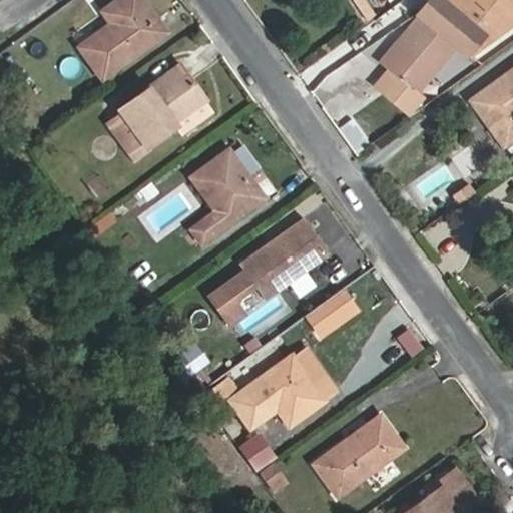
[(114,0),(99,10),(108,24),(77,45),(101,79),(170,31),(148,0),(114,0)]
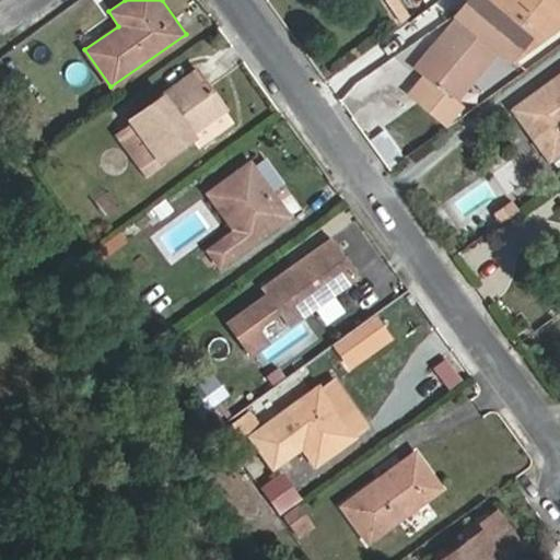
[(443,93),(424,106),(450,124),(468,111),(454,102),(496,51),(511,62),(559,26),(559,2),(557,0),(539,0),(529,14),(511,0),(510,0),(496,19),(473,1),(457,22),(453,19),(428,50),(434,56),(419,74),(443,93)]
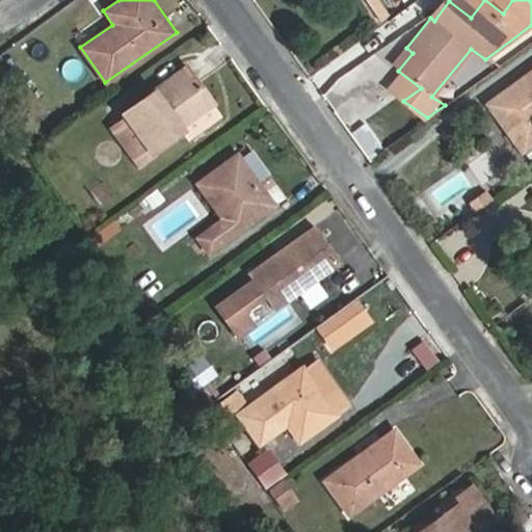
[(406,48),(392,68),(398,71),(413,53),(406,48)]
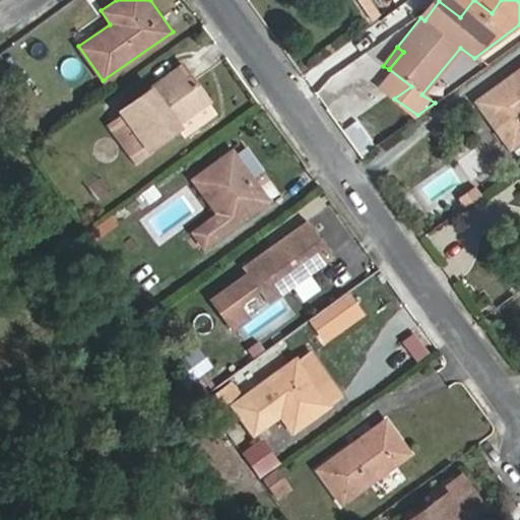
[(222,114),(187,63),(120,108),(128,120),(114,129),(134,159),(149,149),(151,152),(179,132),(181,136),(186,132),(188,136),(222,114)]
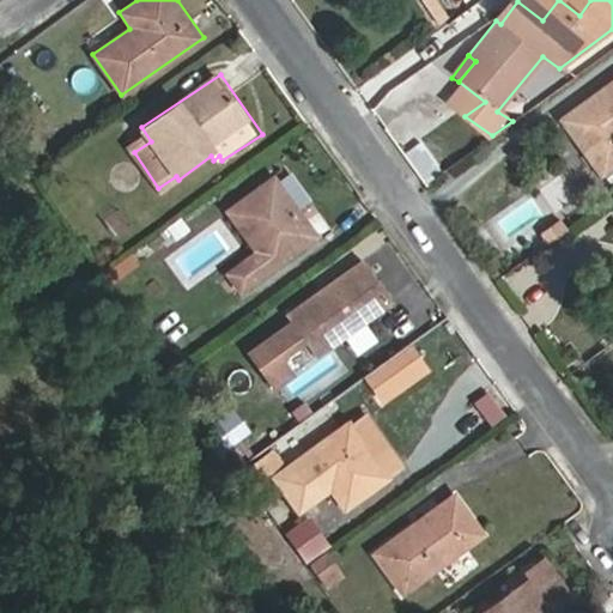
[(612,77),(560,115),(601,176),(612,168),(612,77)]
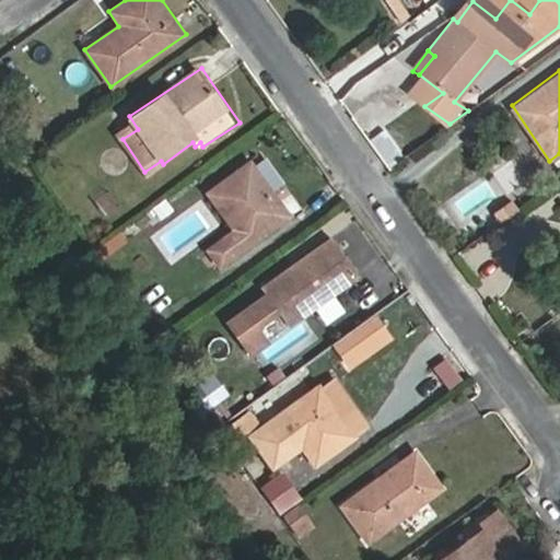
[(293,213),(254,160),(206,193),(232,229),(207,246),(220,266),(293,213)]
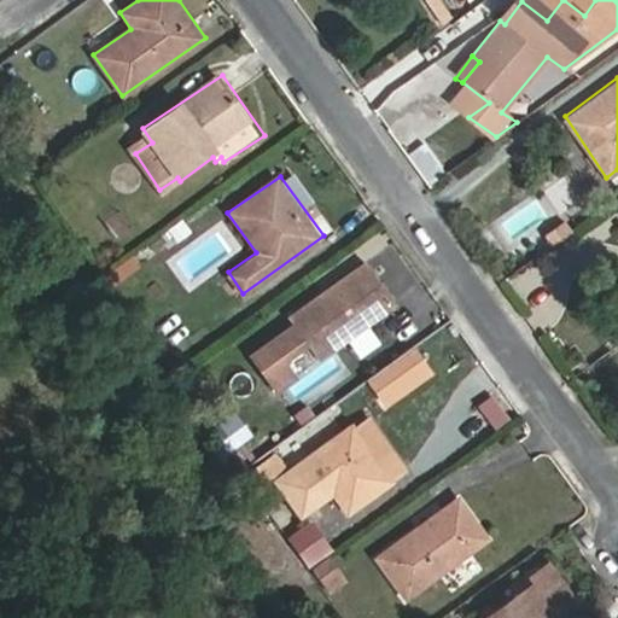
[(518,234),(555,217),(546,198),(509,215),(518,234)]
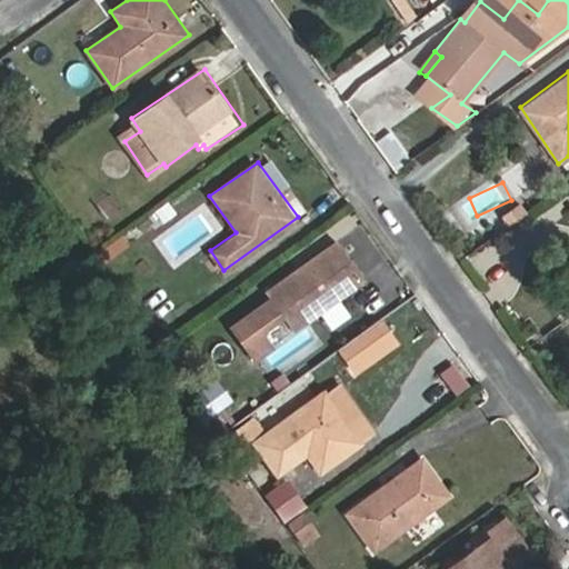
[(367,280),(338,239),(265,289),(295,331),(367,280)]
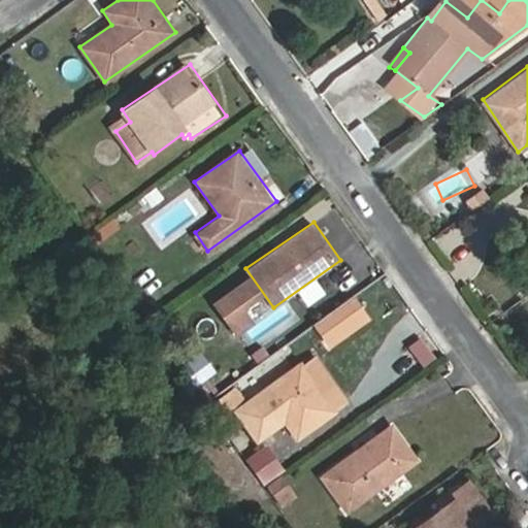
[(255,318),(243,332),(254,341),(278,311),(258,295),(245,309),(255,318)]
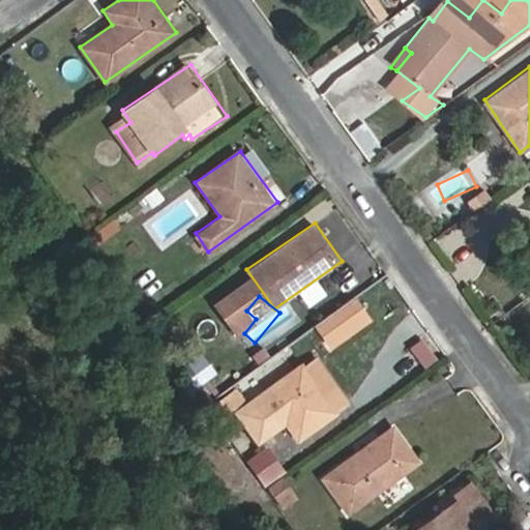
[(330,345),(366,319),(352,298),(315,324),(330,345)]
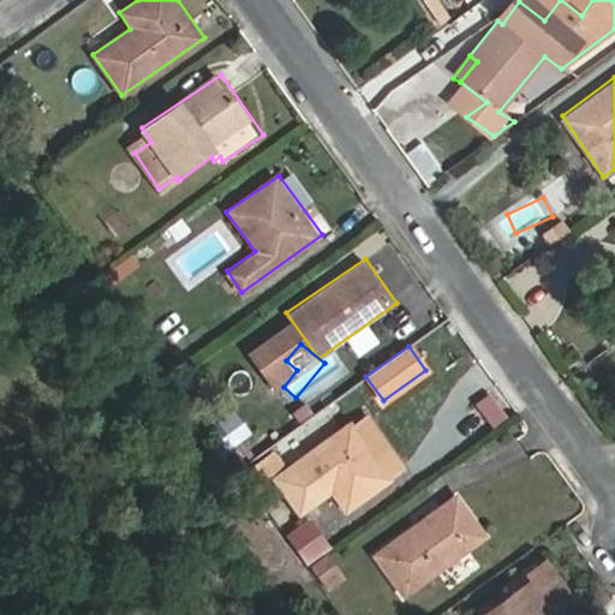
[(243,413),(215,422),(222,443),(250,435),(243,413)]
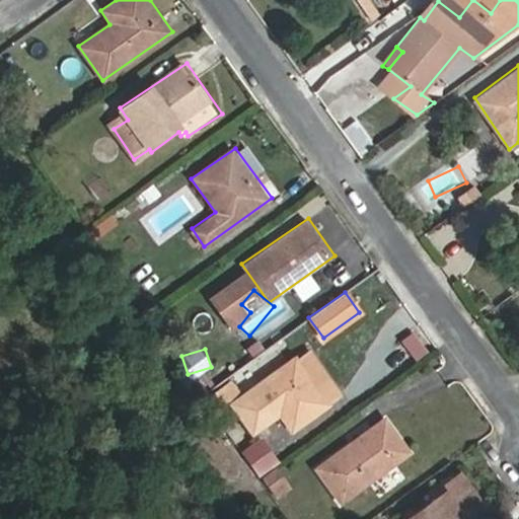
[(332,400),(298,354),(230,401),(254,436),(282,418),(292,432),(332,400)]
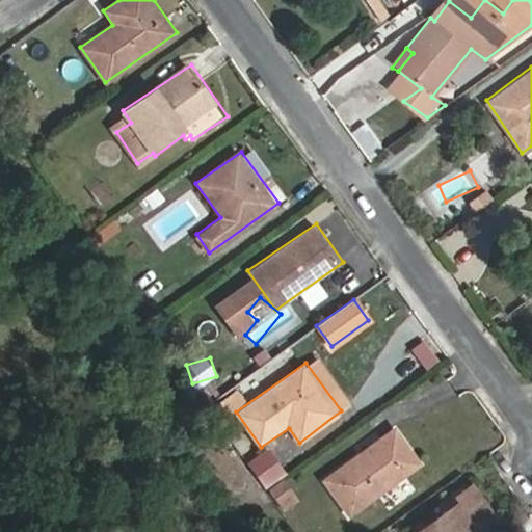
[(423,462),(397,427),(323,478),(350,515),(423,462)]
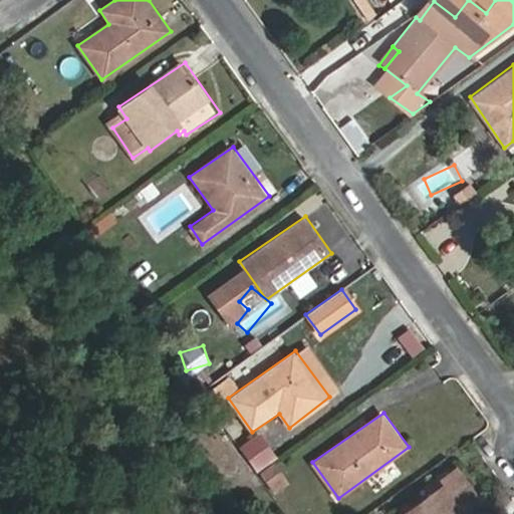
[(258,432),(238,445),(254,470),(274,456),(258,432)]
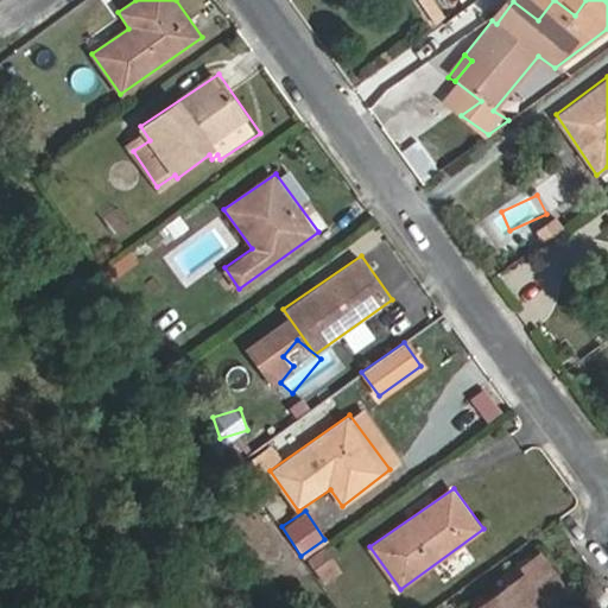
[(344,571),(327,542),(304,557),(323,587),(344,571)]
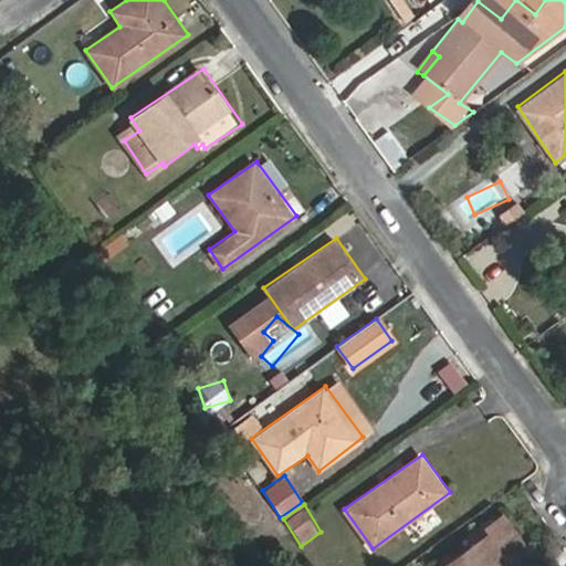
[(483,525),(488,533),(440,565),(523,565),(520,562),(532,553),(503,513),(483,525)]
